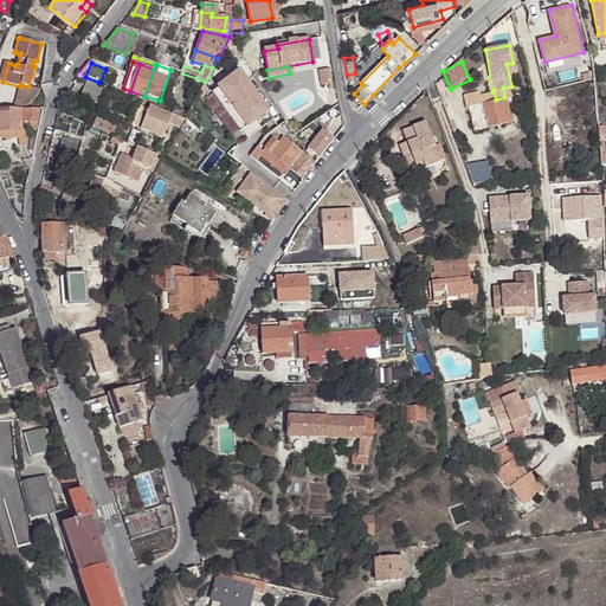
[(238,73),(211,94),(240,131),(268,111),(238,73)]
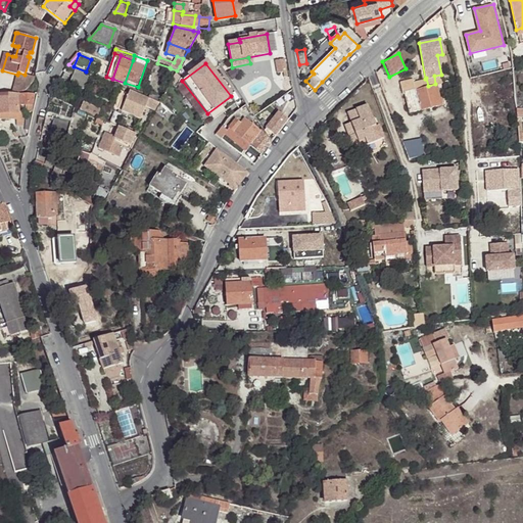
[(75,69),(68,83),(86,90),(92,78),(75,69)]
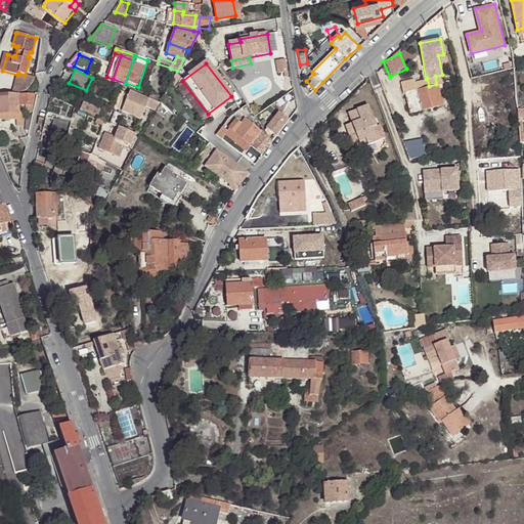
[(18,73),(17,75),(12,92),(18,92),(26,91),(29,85),(34,77),(25,75),(18,73)]
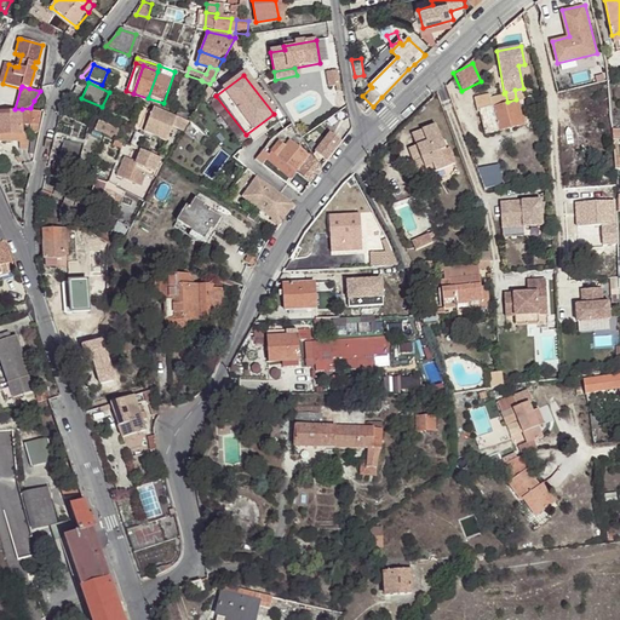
[(491,97),(489,97),(492,105),(507,102),(505,92),(504,93),(500,93),(491,97)]
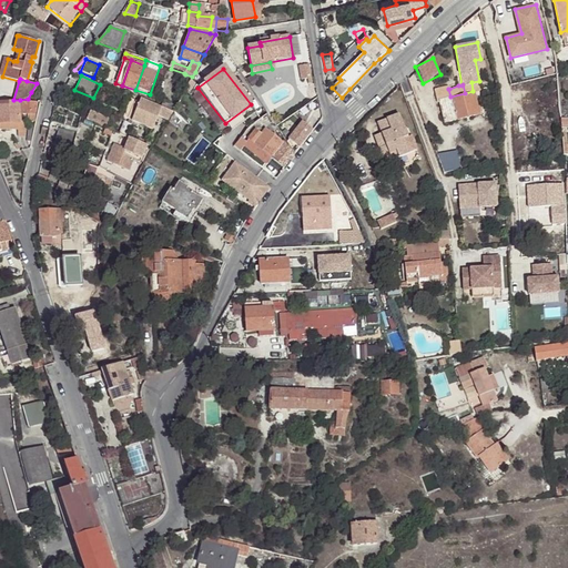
[(448,89),(449,89),(448,85),(434,89),(437,101),(438,100),(450,97),(448,89)]
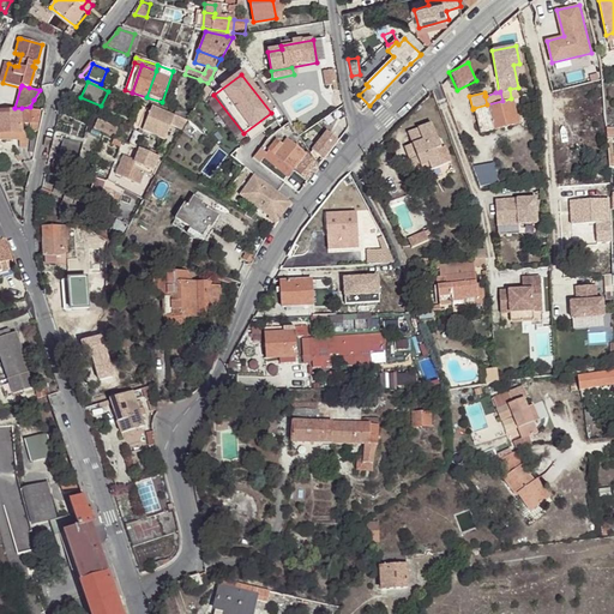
[(487,104),(474,108),(480,131),(517,121),(517,120),(513,109),(511,98),(503,101),(487,104)]
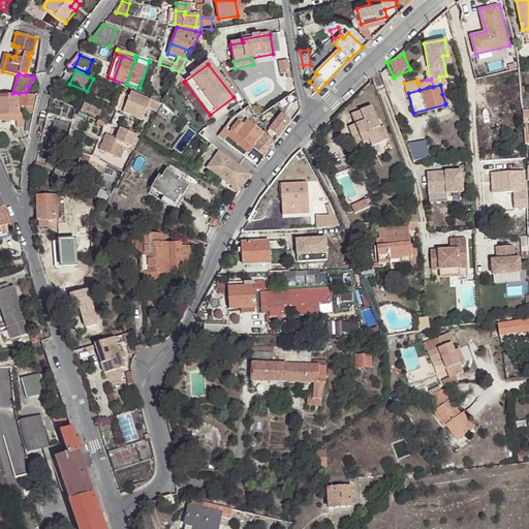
[(151,92),(148,99),(150,100),(160,104),(165,97),(151,92)]
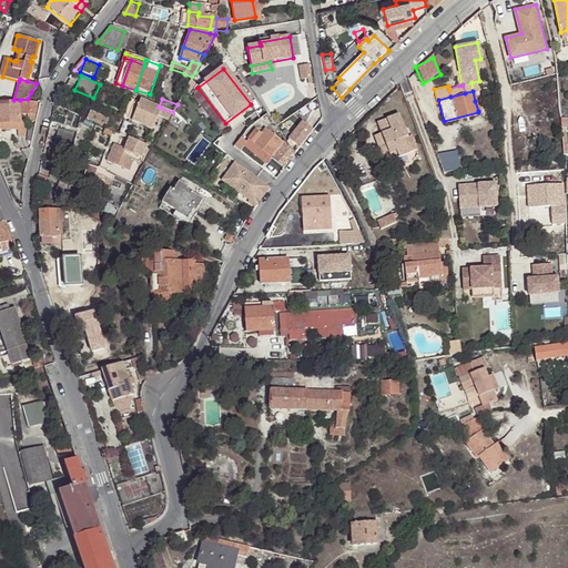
[(159,107),(142,100),(140,104),(130,100),(122,120),(125,122),(123,127),(99,115),(95,123),(105,128),(113,131),(120,134),(125,137),(132,121),(152,130),(156,119),(166,122),(172,112),(161,108),(159,107)]
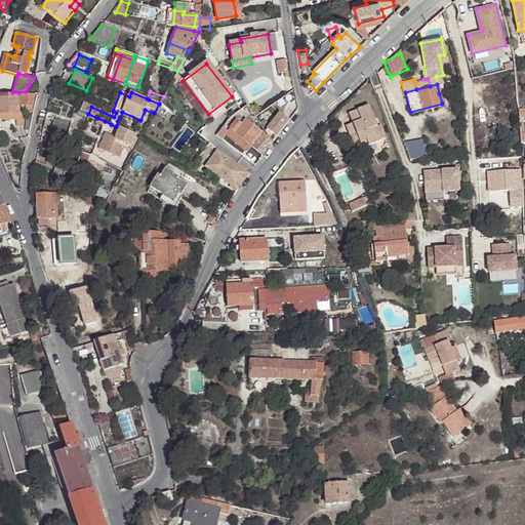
[(18,113),(17,94),(9,95),(0,94),(0,113),(15,113),(18,113)]
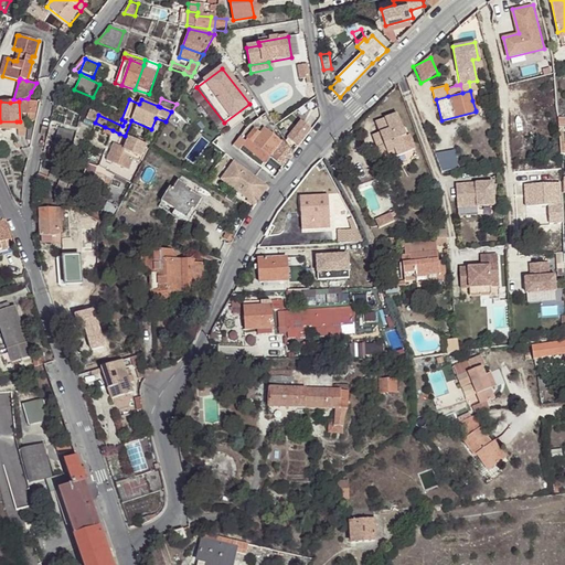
[(34,113),(38,102),(22,102),(22,114),(25,113),(34,113)]
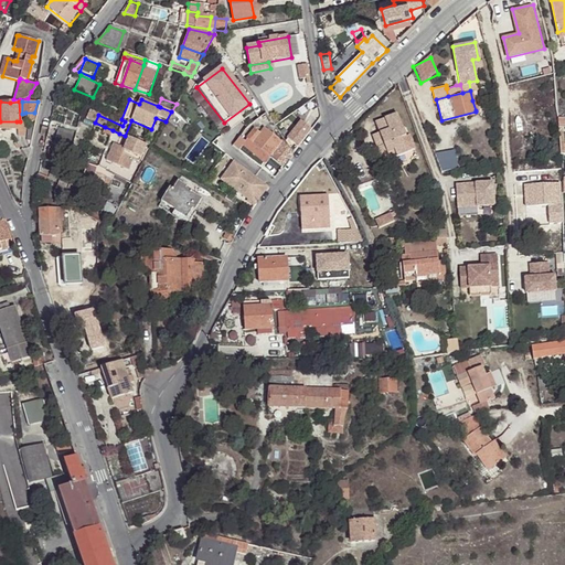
[(166,121),(170,126),(174,120),(177,123),(180,118),(171,112),(166,121)]
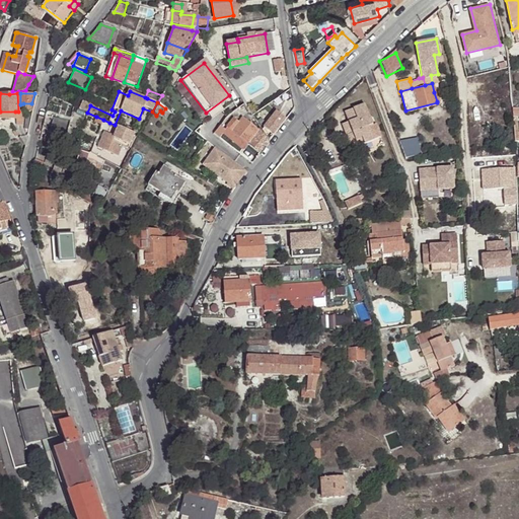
[(353,133),(347,136),(352,149),(374,140),(369,127),(373,126),(365,105),(345,113),(349,123),(353,133)]
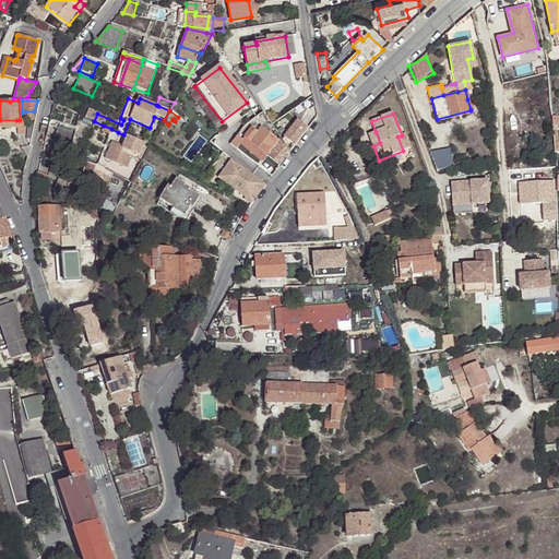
[(295,145),(308,128),(301,122),(298,120),(284,138),(295,145)]
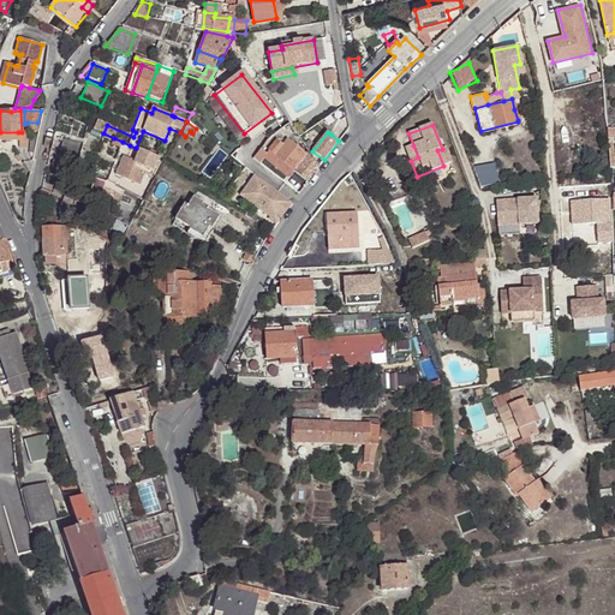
[(60,157),(76,166),(79,167),(84,143),(65,139),(60,157)]
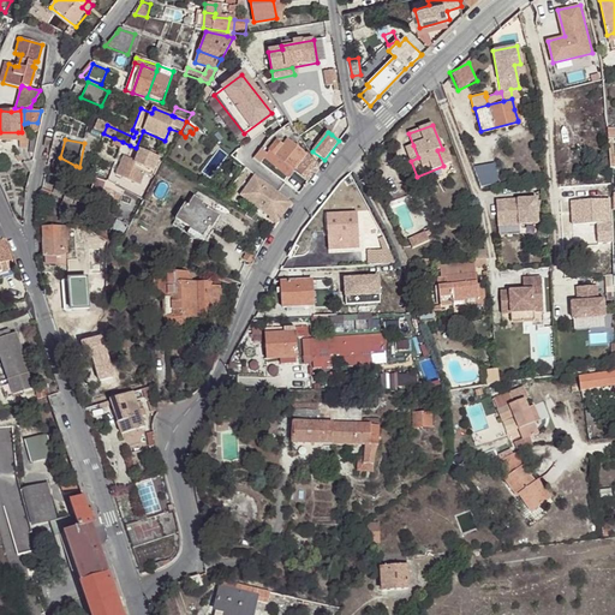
[(278,139),(269,150),(294,169),(309,181),(309,180),(312,175),(320,166),(315,161),(309,153),(308,154),(288,139),(285,144),(278,139)]
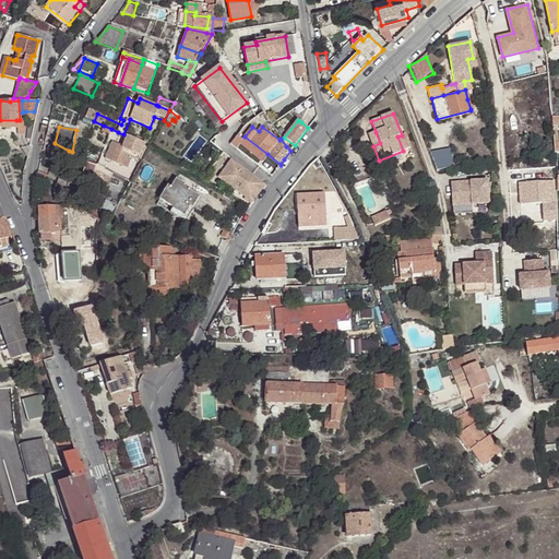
[(369,134),(373,146),(380,143),(376,132),(369,134)]
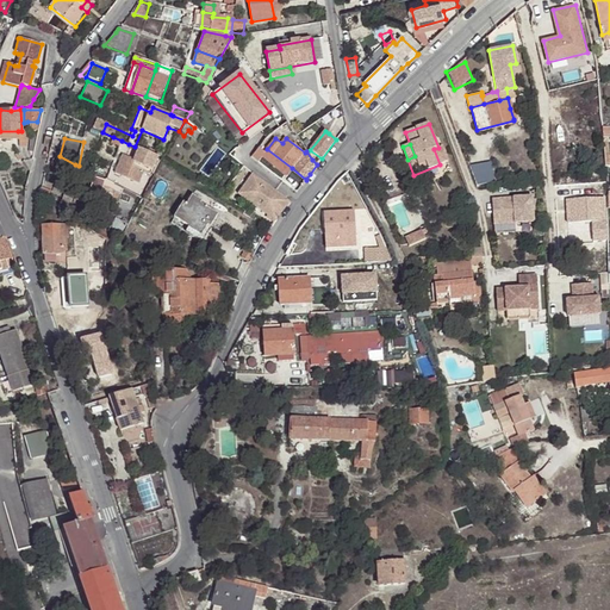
[(151,170),(157,157),(155,156),(139,149),(135,160),(123,155),(114,174),(139,184),(144,172),(150,174),(151,170)]
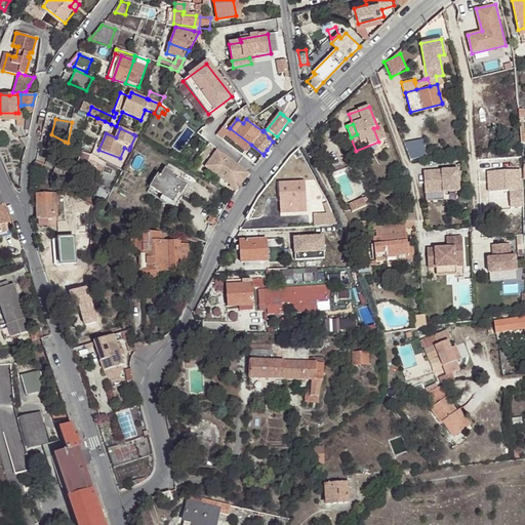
[(230,128),(225,134),(246,152),(251,145),(230,128)]
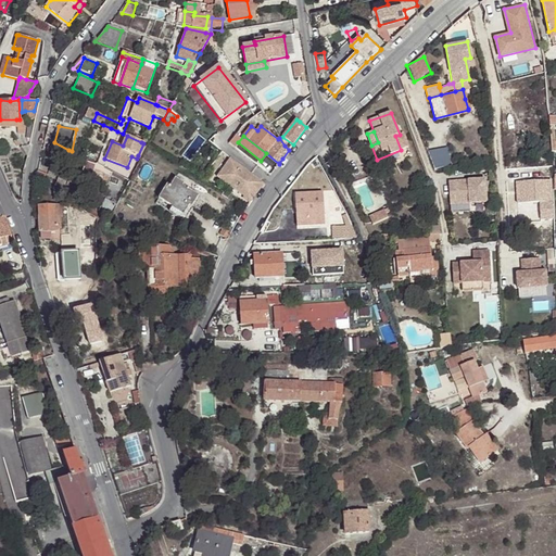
[(51,141),(50,143),(49,150),(50,158),(63,164),(68,150),(54,142),(51,141)]
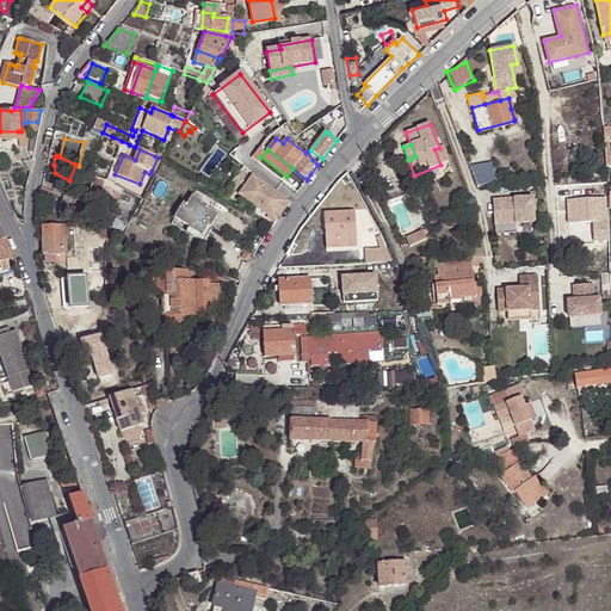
[(247,170),(245,167),(240,173),(251,181),(252,180),(255,176),(252,173),(251,172),(247,170)]
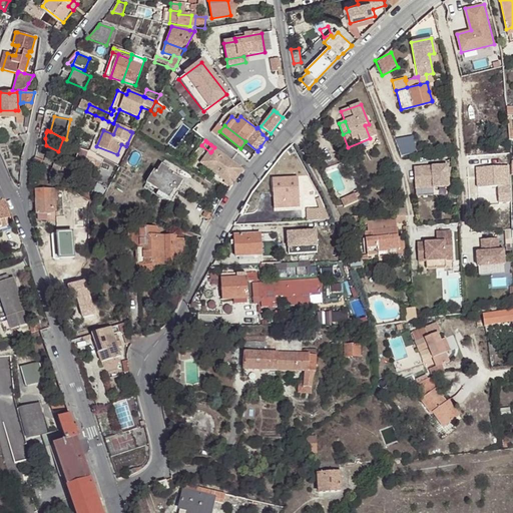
[(96,160),(103,162),(104,158),(89,151),(88,151),(79,148),(76,160),(75,161),(77,161),(85,164),(83,170),(87,171),(92,172),(96,160)]
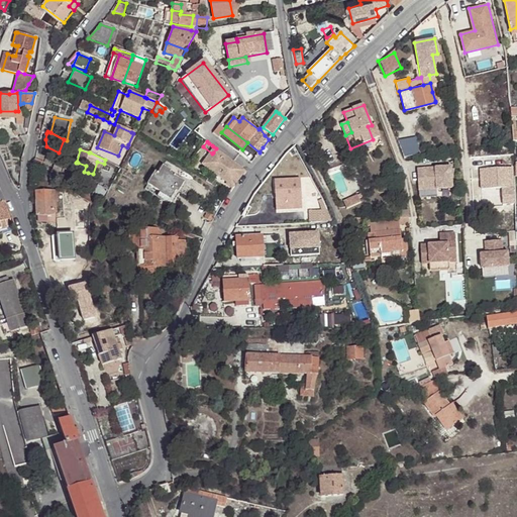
[(218,149),(215,154),(212,158),(211,160),(207,157),(202,165),(212,172),(218,163),(214,160),(220,151),(218,149)]
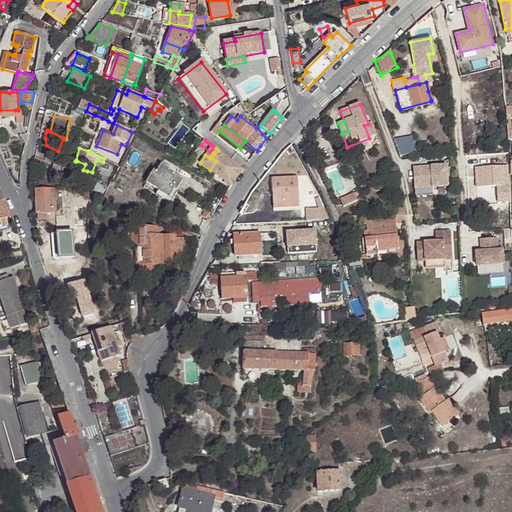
[(222,153),(218,150),(212,158),(216,161),(222,153)]
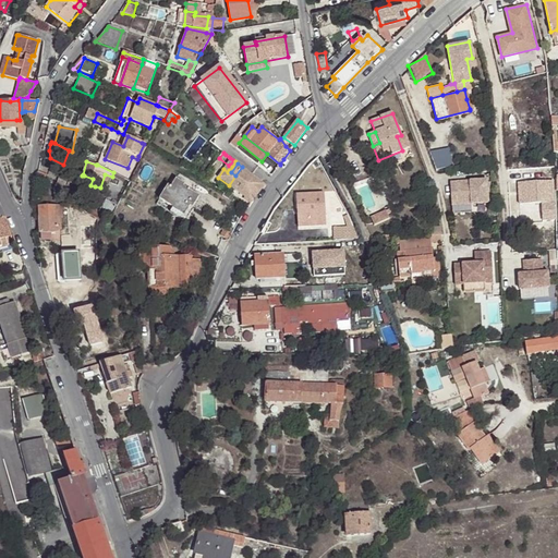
[(242,167),(235,176),(246,183),(252,174),(242,167)]
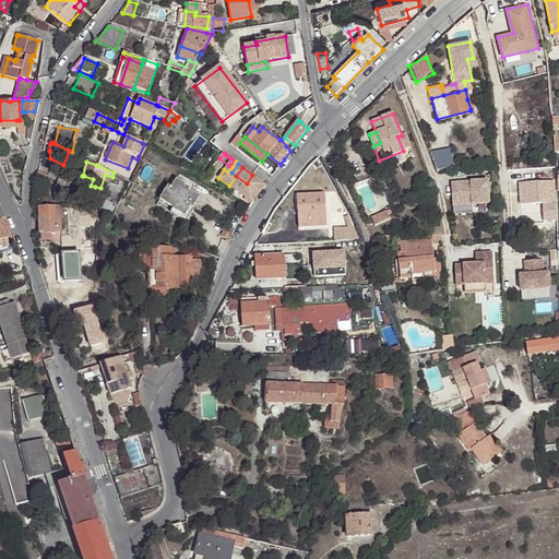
[(82,176),(83,175),(81,174),(81,175),(75,173),(72,183),(91,190),(91,186),(93,179),(84,176),(82,176)]
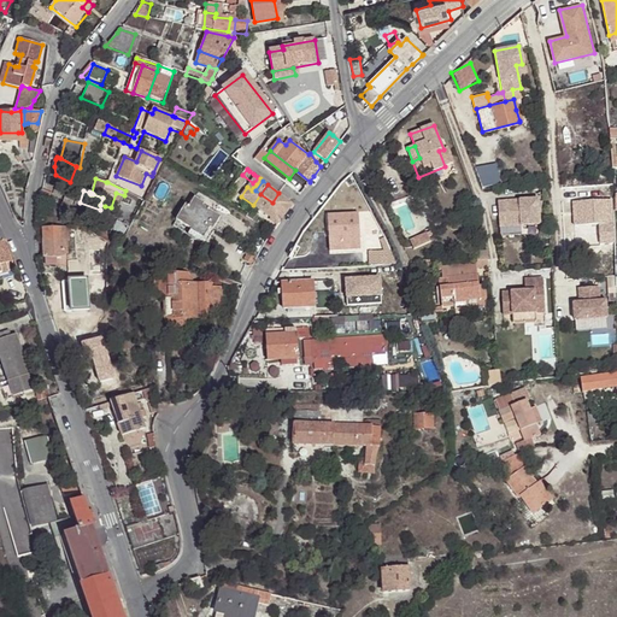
[(135,204),(139,198),(125,191),(124,195),(122,198),(135,204)]
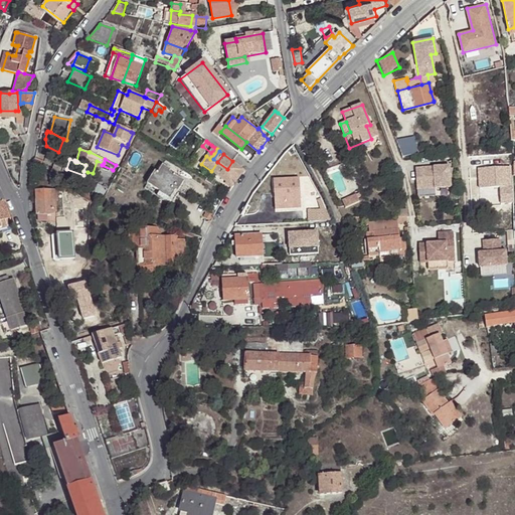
[(232,171),(240,176),(244,170),(237,165),(232,161),(227,169),(231,172),(232,171)]
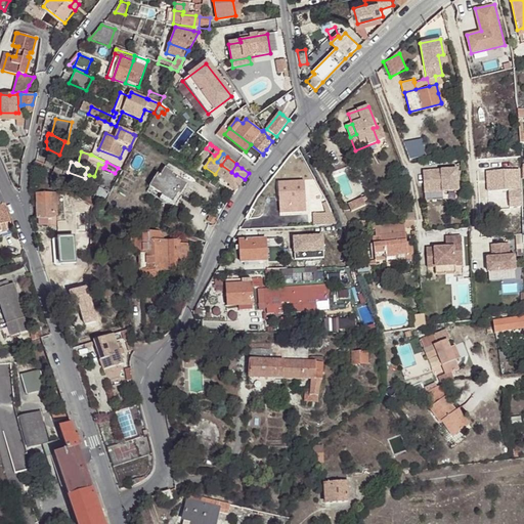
[(215,174),(229,184),(235,175),(231,172),(221,165),(215,174)]
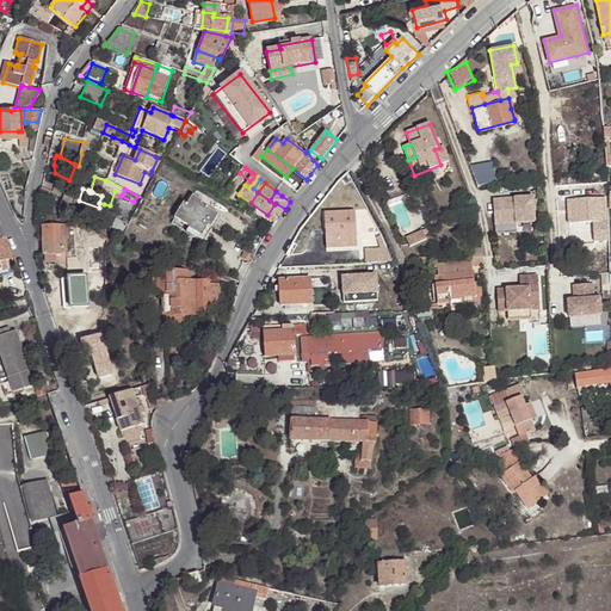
[(285,192),(282,196),(290,202),(294,197),(285,192)]
